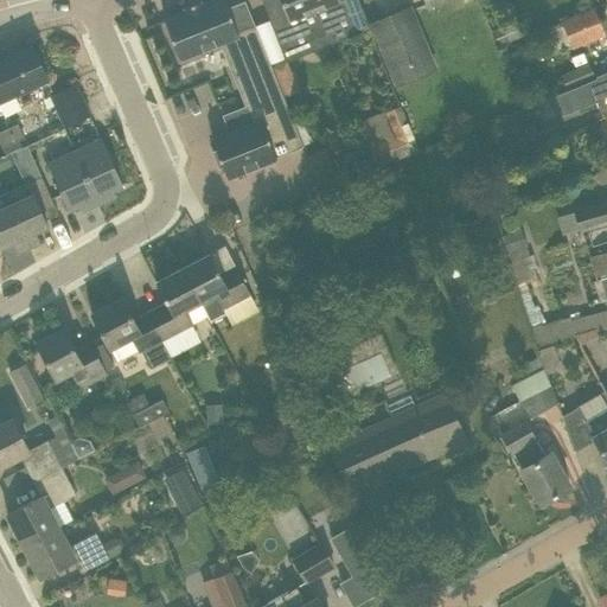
[(222,43),(234,74),(269,59),(255,24),(237,31),(224,0),(212,0),(202,5),(200,1),(185,7),(186,11),(165,19),(180,59),(222,43)]
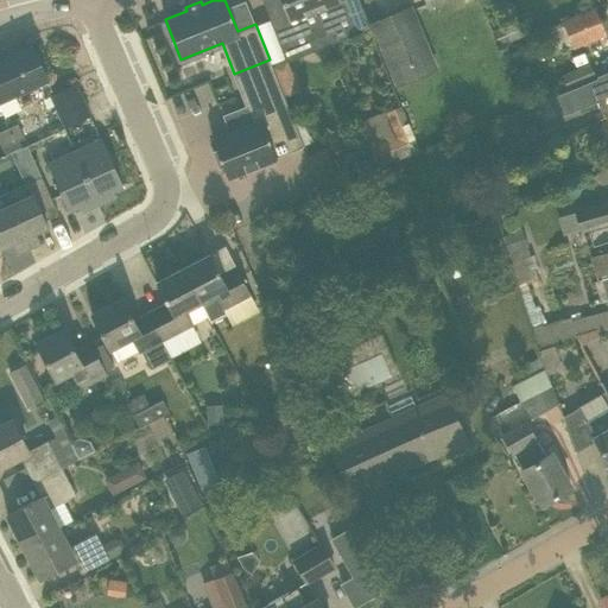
[(261,0),(285,59),(286,62),(329,45),(311,0),(261,0)]
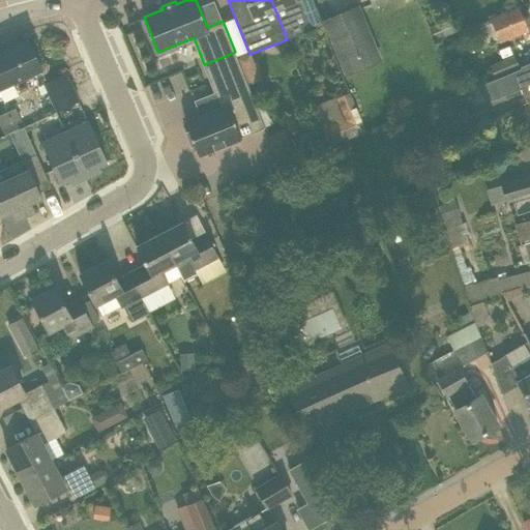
[(323,25),(322,21),(313,0),(271,0),(287,39),(323,25)]
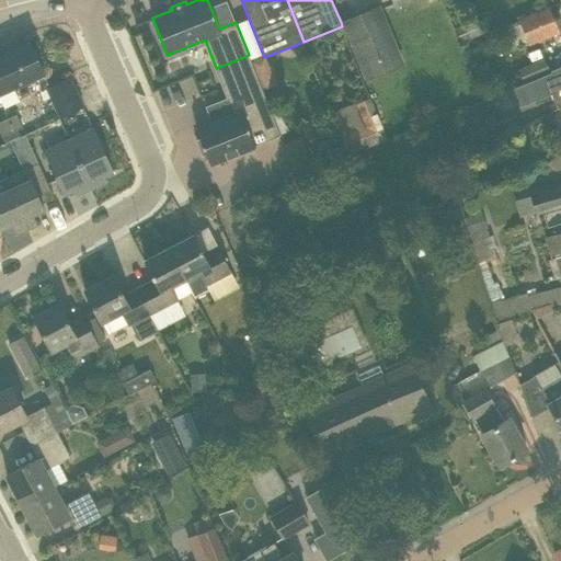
[(380,6),(341,22),(342,26),(364,81),(404,65),(380,6)]
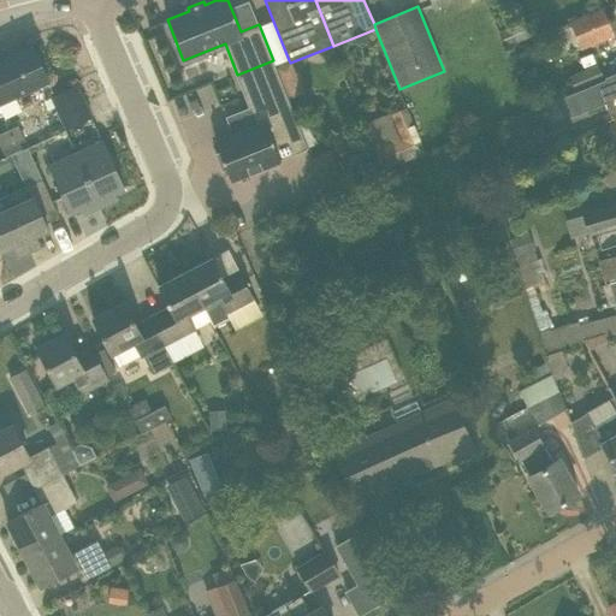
[(569,21),(578,41),(580,49),(614,36),(602,9),(569,21)]
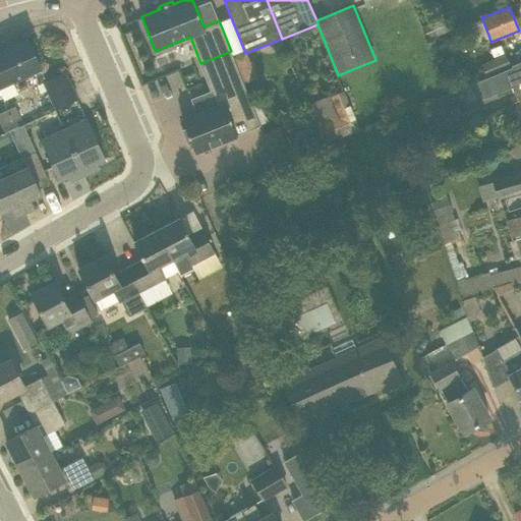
[(449,16),(424,26),(429,39),(454,30),(449,16)]
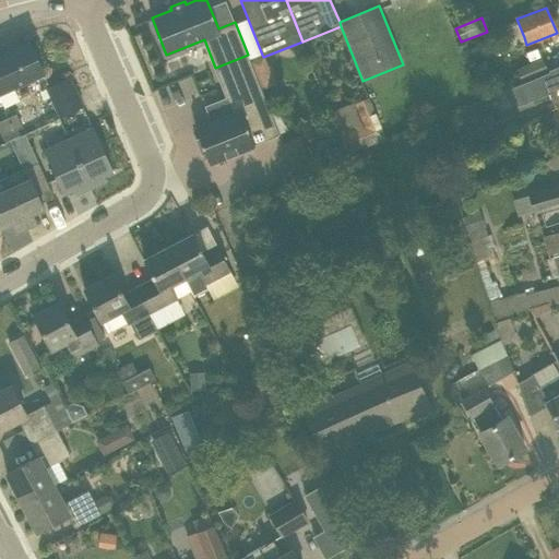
[(30,42),(0,55),(0,91),(44,73),(30,42)]
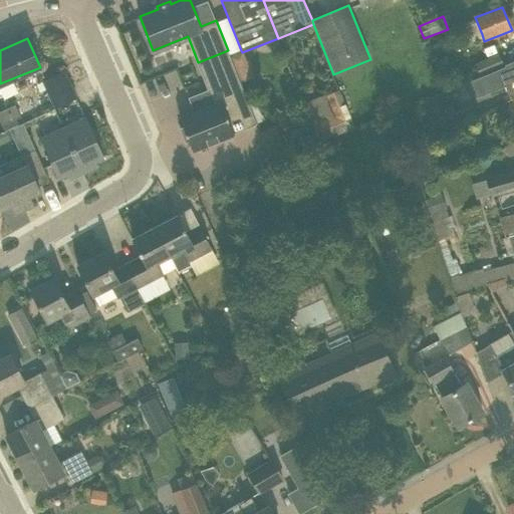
[(234,66),(228,50),(198,62),(214,103),(180,116),(184,126),(181,129),(186,142),(189,141),(193,151),(234,135),(234,133),(257,123),(240,82),(234,66)]
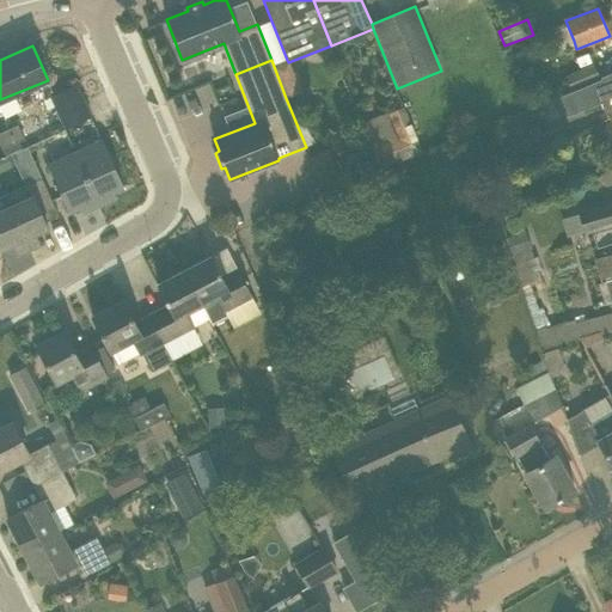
[(567,75),(573,90),(600,78),(594,63),(567,75)]
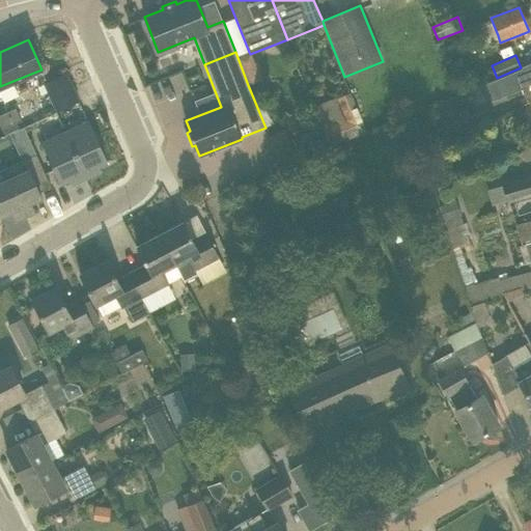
[(262,79),(256,62),(255,62),(242,68),(248,85),(262,79)]
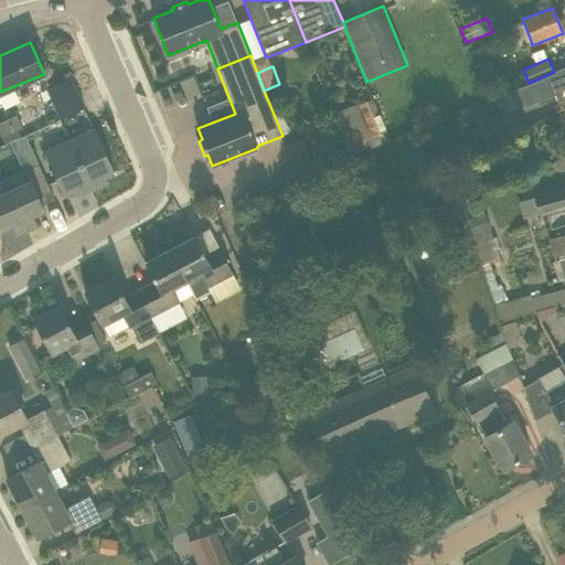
[(556,72),(516,89),(523,107),(564,91),(556,72)]
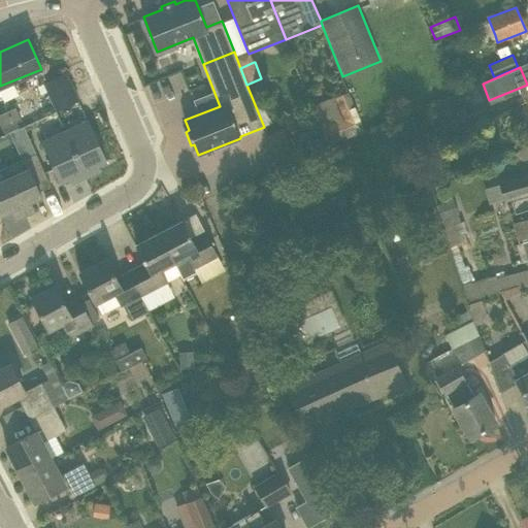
[(57,110),(78,100),(66,72),(43,83),(57,110)]
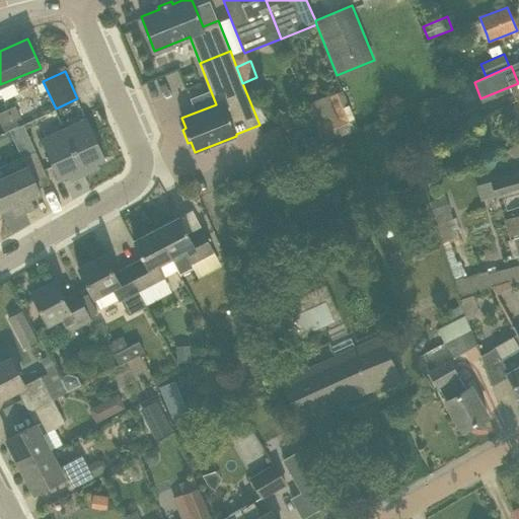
[(200,80),(184,86),(190,99),(205,93),(200,80)]
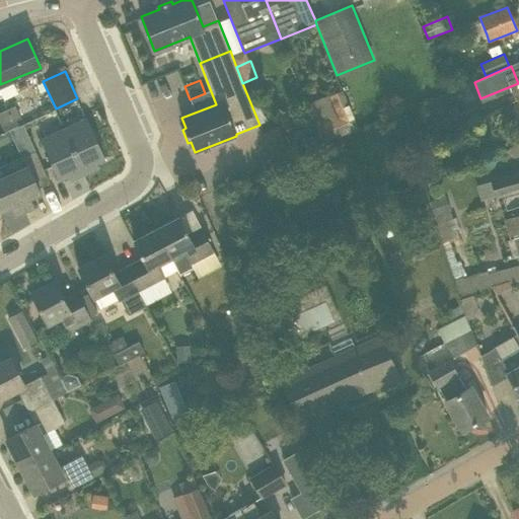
[(358,129),(343,90),(330,95),(339,117),(315,127),(321,143),(358,129)]
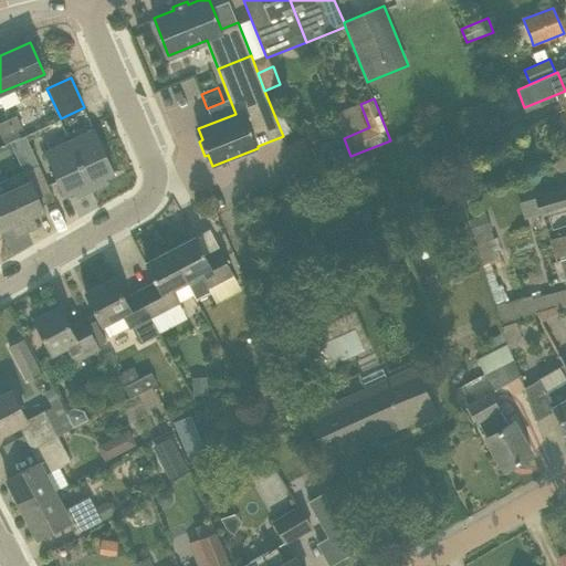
[(18,129),(22,127),(18,115),(0,122),(0,130),(6,144),(21,136),(18,129)]
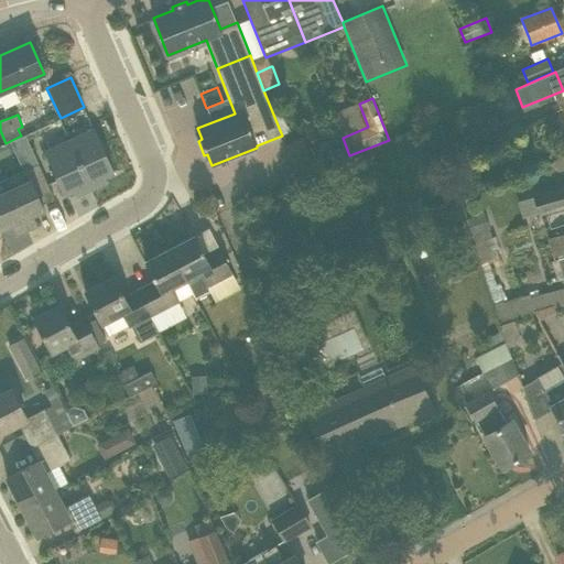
[(114,172),(94,129),(69,140),(91,188),(107,182),(105,176),(114,172)]
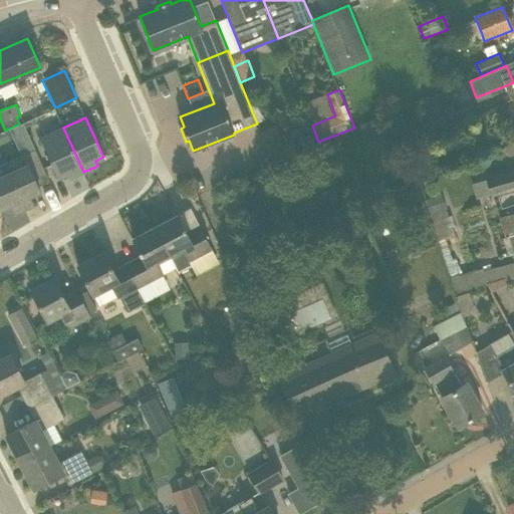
[(9,129),(14,139),(28,133),(23,122),(9,129)]
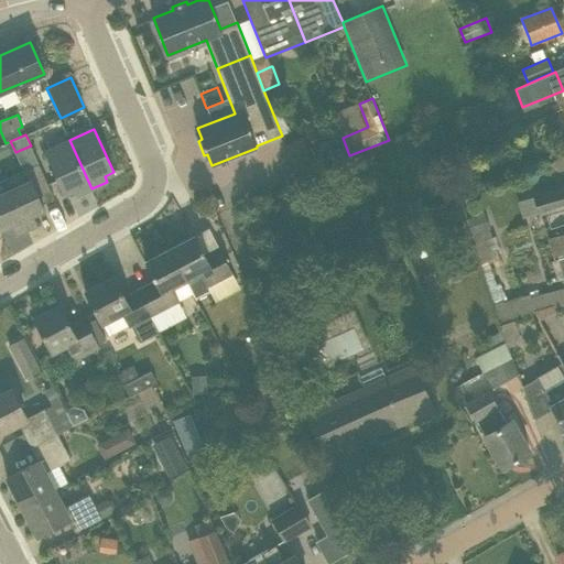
[(286,141),(292,158),(307,152),(302,136),(286,141)]
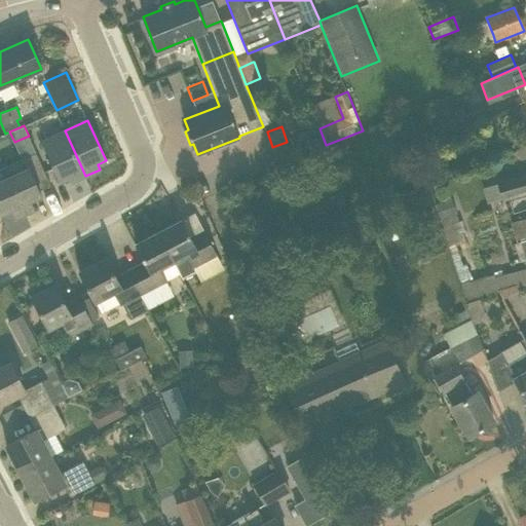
[(71,182),(85,176),(65,130),(42,140),(61,181),(69,178),(71,182)]
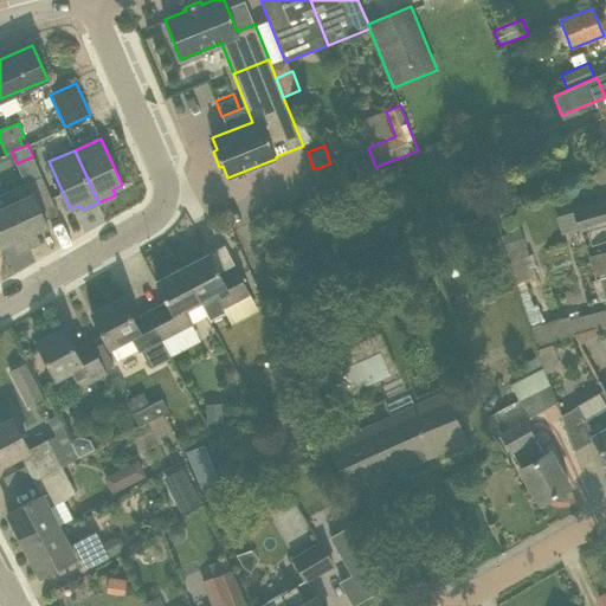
[(330,169),(316,175),(321,189),(336,184),(330,169)]
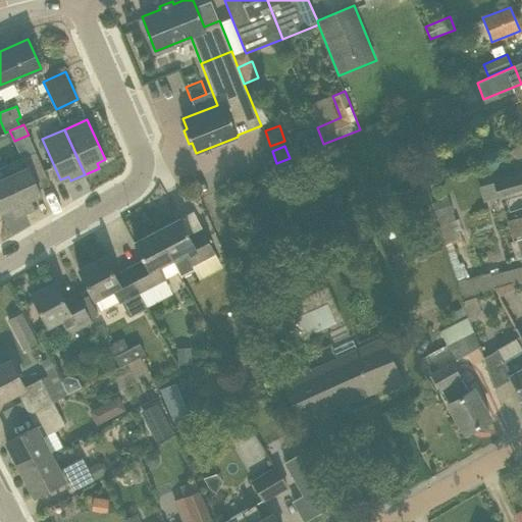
[(36,152),(23,157),(4,165),(25,213),(35,208),(31,199),(42,194),(39,189),(50,184),(36,152)]
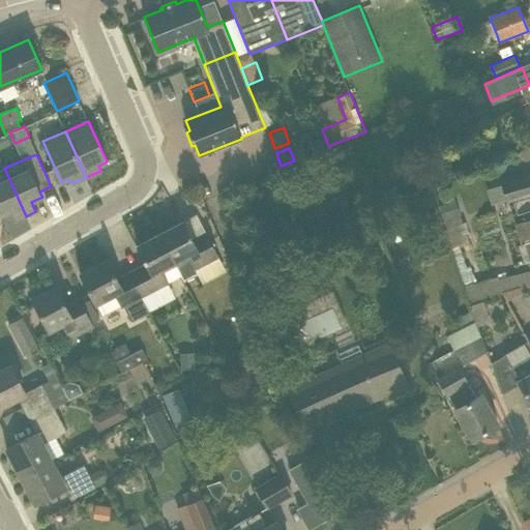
[(4,168),(0,169),(0,213),(1,215),(11,211),(16,221),(26,216),(4,168)]
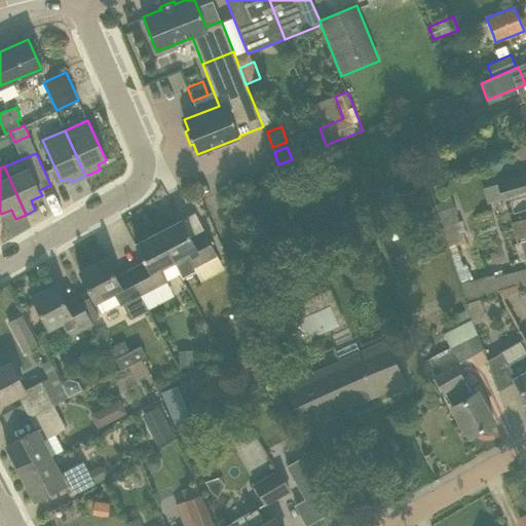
[(525,174),(496,183),(502,201),(525,193),(525,174)]
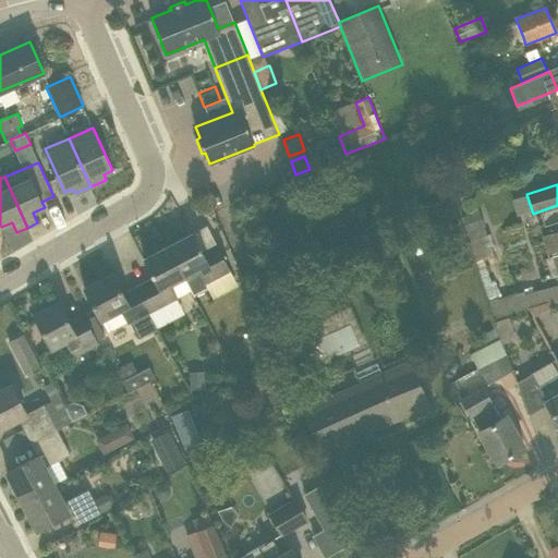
[(557,230),(542,234),(547,254),(557,251),(557,230)]
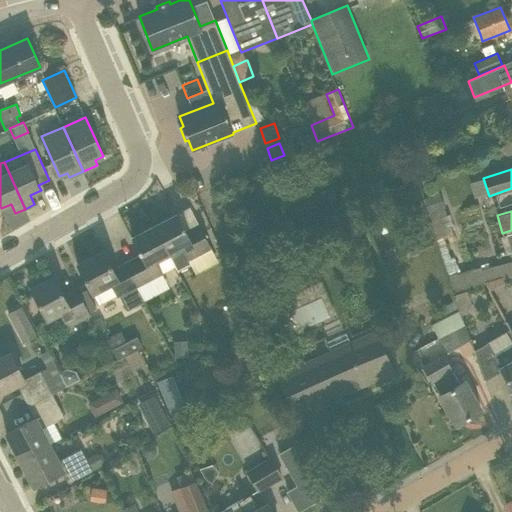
[(191,265),(188,260),(211,248),(199,224),(198,224),(199,226),(186,233),(176,214),(154,225),(169,253),(175,266),(178,272),(191,265)]
